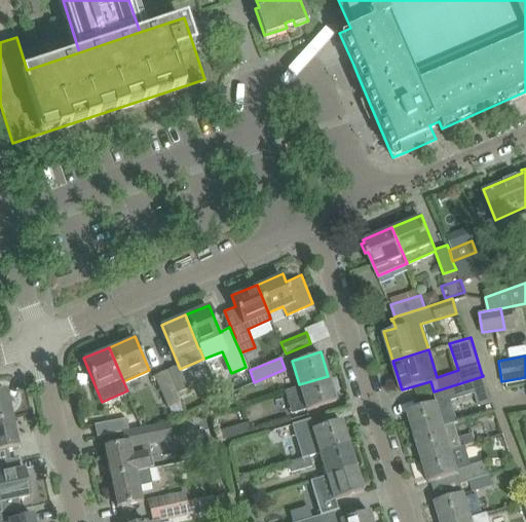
[(177,364),(165,368),(178,397),(179,397),(189,392),(177,364)]
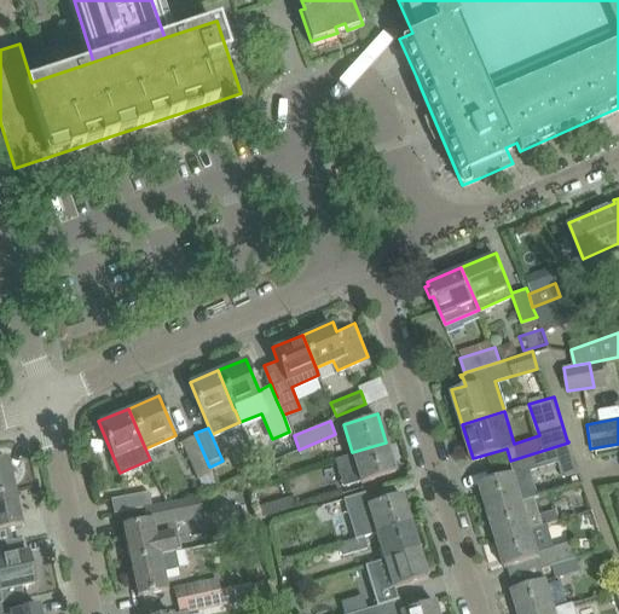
[(209,467),(195,433),(181,439),(200,481),(214,475),(210,467),(209,467)]
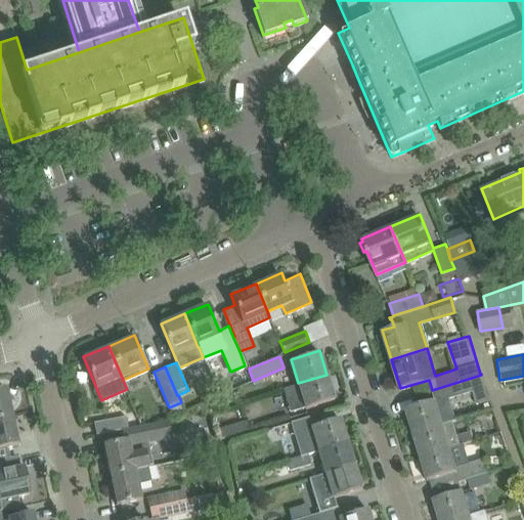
[(335,398),(326,375),(298,383),(284,387),(287,398),(301,394),(305,407),(335,398)]
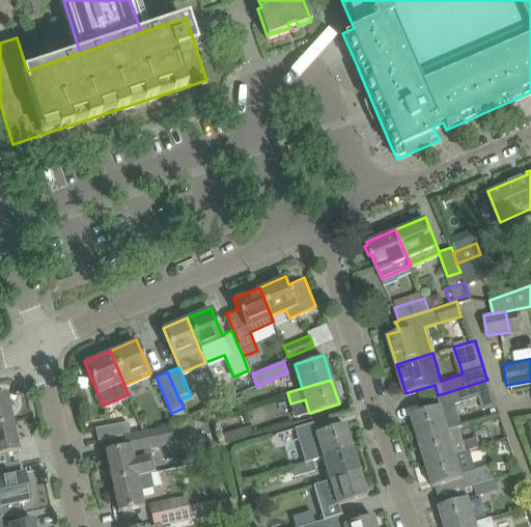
[(441,405),(411,413),(419,438),(448,428),(448,427),(458,424),(458,425),(462,424),(454,401),(491,390),(487,380),(438,395),(441,405)]
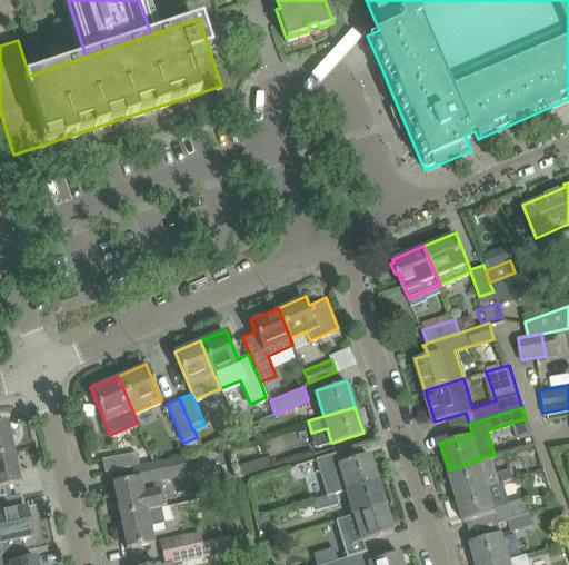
[(0,453),(13,450),(6,419),(0,420),(0,453)]
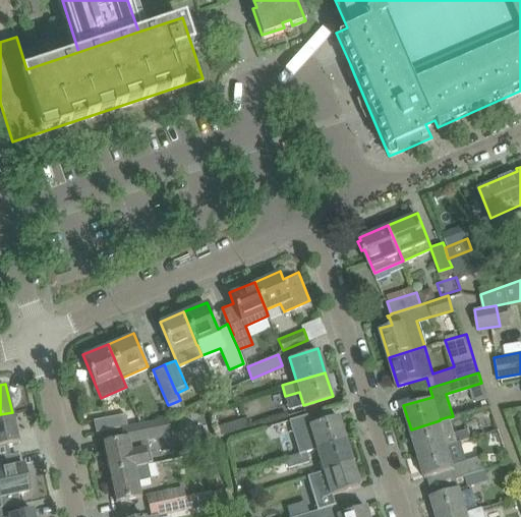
[(96,431),(127,423),(125,411),(93,418),(96,431)]
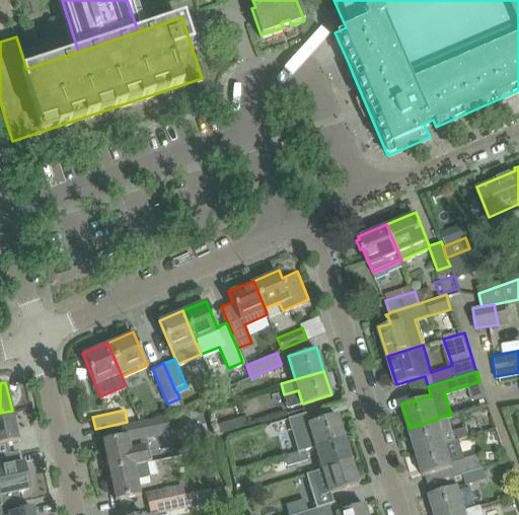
[(0,453),(9,452),(7,441),(18,439),(12,411),(0,413),(0,453)]
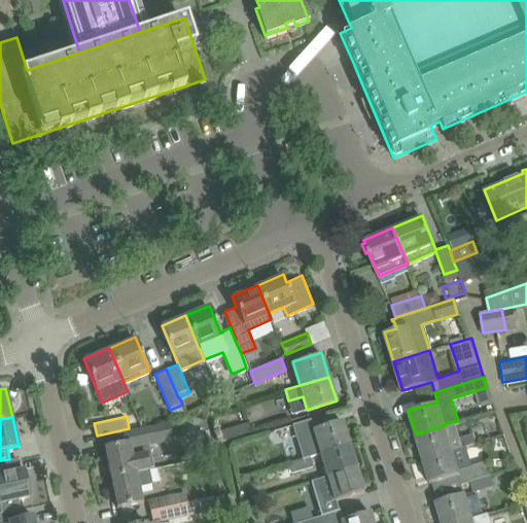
[(310,418),(294,422),(301,444),(305,456),(310,455),(320,452),(319,452),(349,443),(342,419),(313,427),(310,418)]
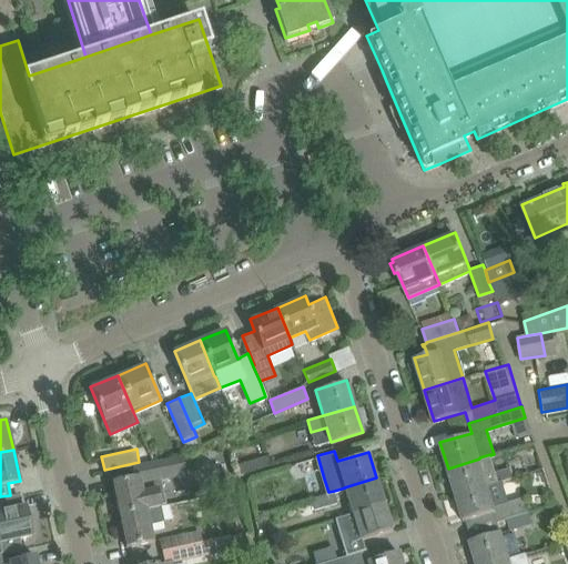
[(132,477),(112,482),(119,513),(161,504),(160,503),(164,502),(160,479),(184,474),(183,466),(181,454),(139,463),(139,462),(130,464),(132,477)]
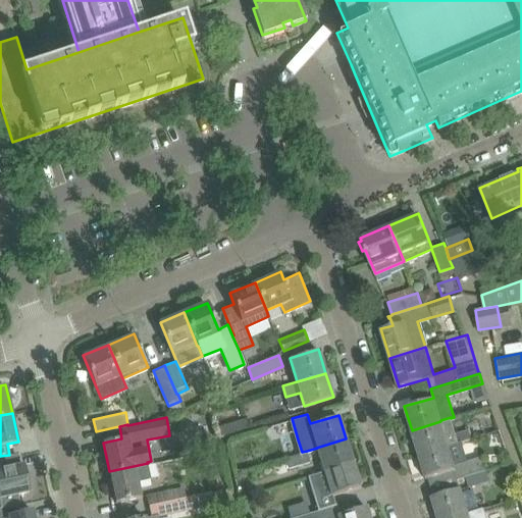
[(243,417),(216,424),(219,434),(246,426),(243,417)]
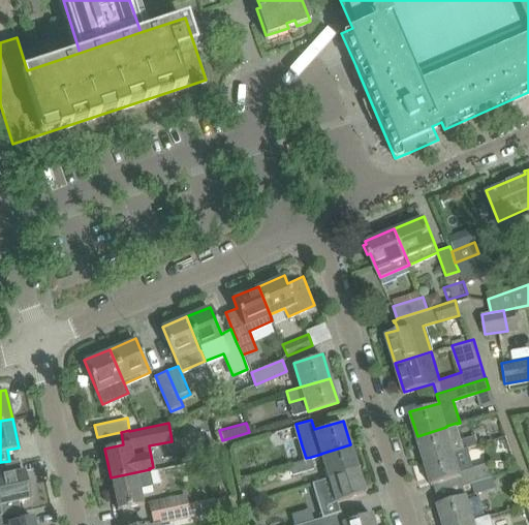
[(457,423),(446,426),(446,427),(417,436),(425,460),(467,446),(466,445),(488,439),(485,430),(461,437),(457,424),(457,423)]
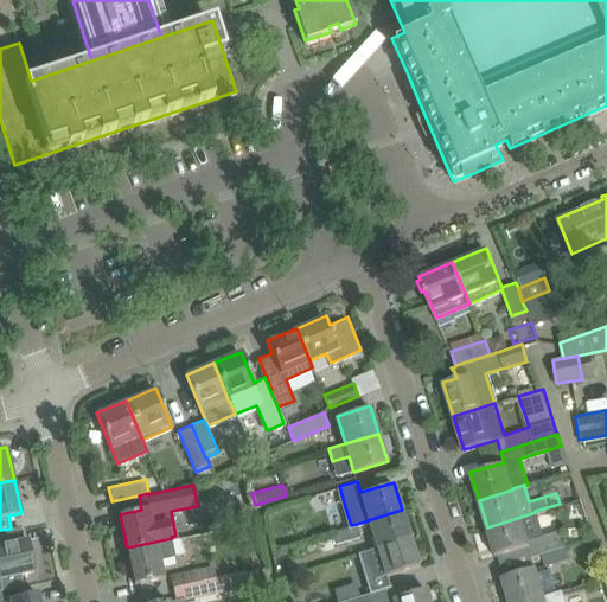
[(410,537),(402,510),(368,520),(369,520),(376,548),(410,537)]
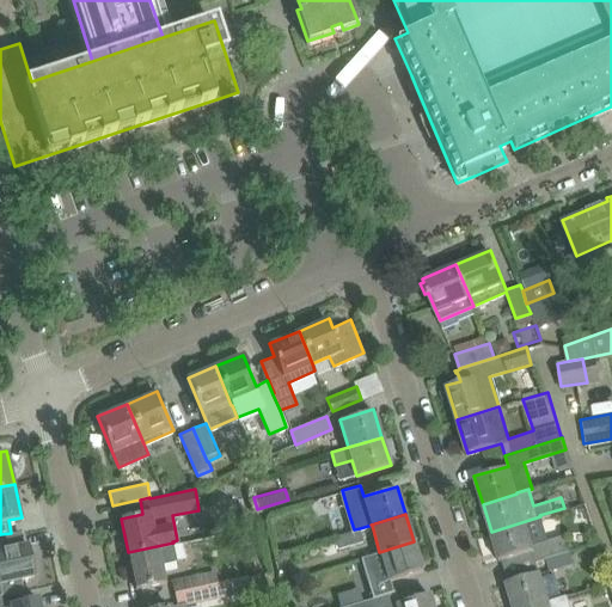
[(540,516),(491,532),(500,559),(502,558),(533,549),(538,562),(545,559),(570,552),(564,533),(546,539),(540,516)]
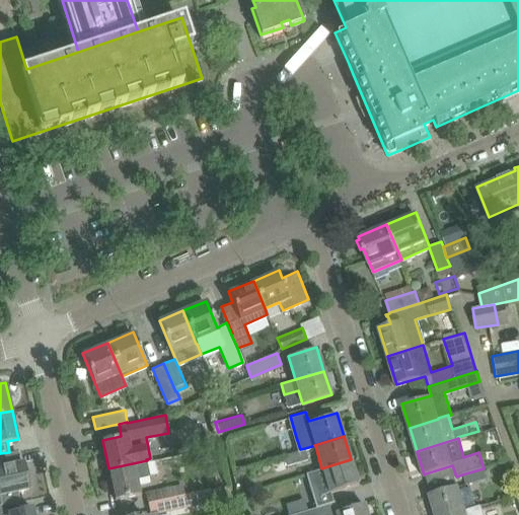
[(300,449),(285,453),(288,463),(308,457),(305,448),(300,449)]
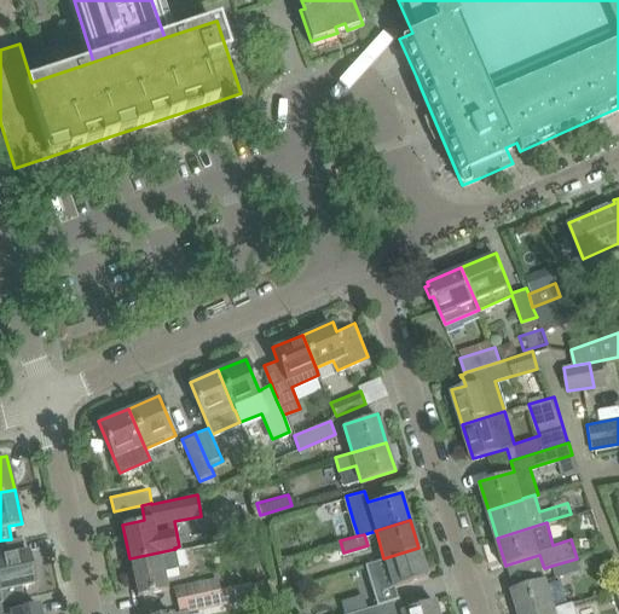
[(11,539),(0,540),(0,600),(3,600),(23,595),(21,584),(34,581),(28,550),(22,551),(18,538),(11,539)]
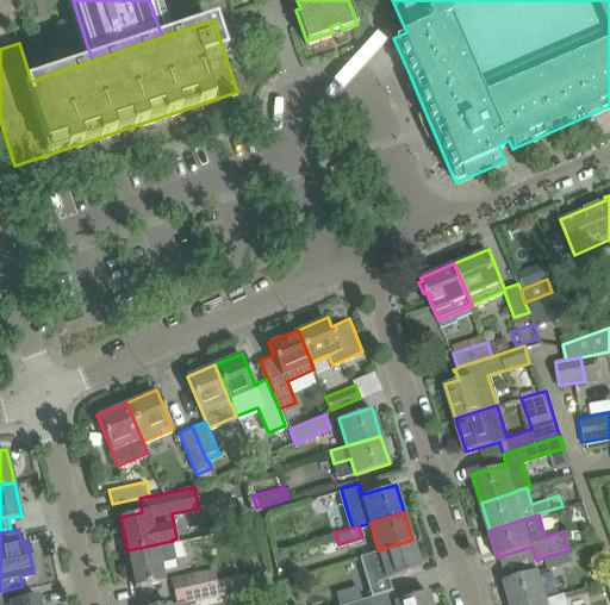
[(378,550),(360,556),(372,594),(381,591),(381,592),(392,588),(388,578),(421,567),(412,540),(378,550)]
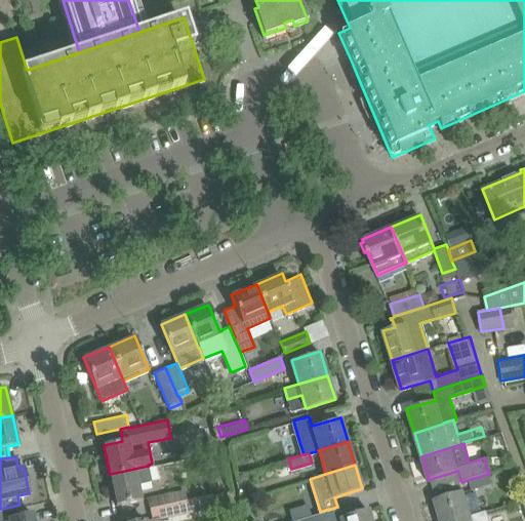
[(151,480),(149,466),(110,474),(117,504),(142,498),(138,483),(151,480)]
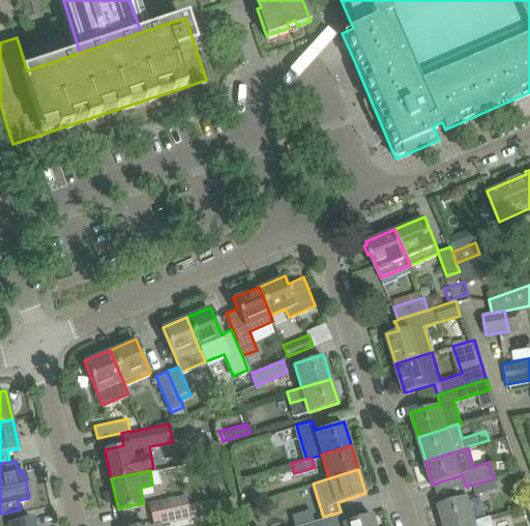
[(494,478),(472,485),(474,493),(479,491),(496,487),(494,478)]
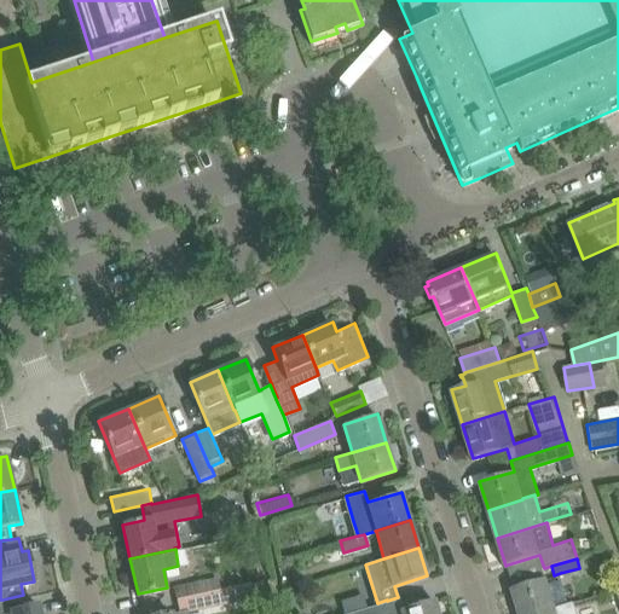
[(175,597),(219,588),(217,574),(173,584),(175,597)]
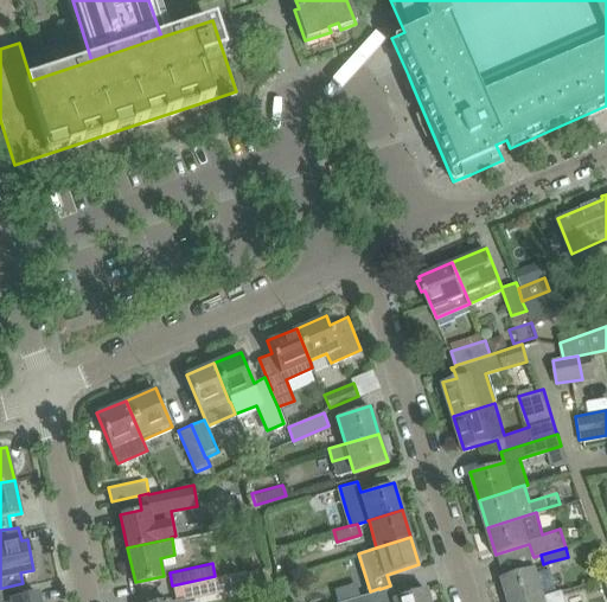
[(504,576),(502,577),(509,601),(522,601),(557,591),(550,568),(537,571),(536,567),(504,576)]
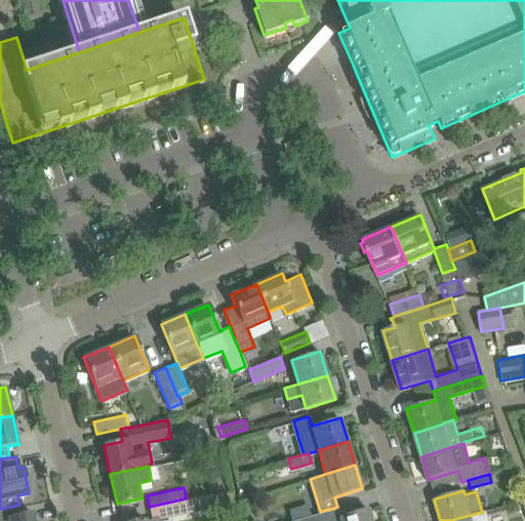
[(214,505),(211,493),(186,498),(149,507),(152,518),(172,513),(172,514),(214,505)]
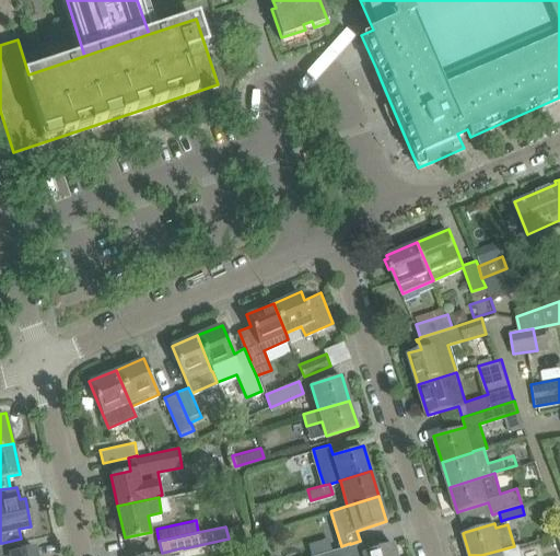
[(341,546),(311,555),(310,555),(396,555),(393,542),(363,552),(360,541),(350,544),(350,543),(341,546)]
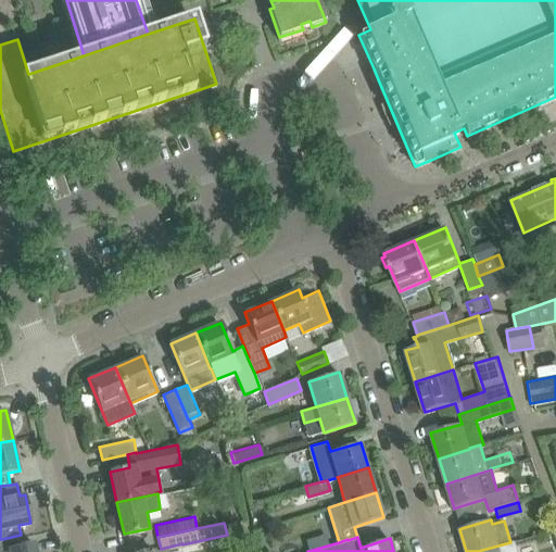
[(510,542),(478,551),(518,551),(516,541),(510,542)]
